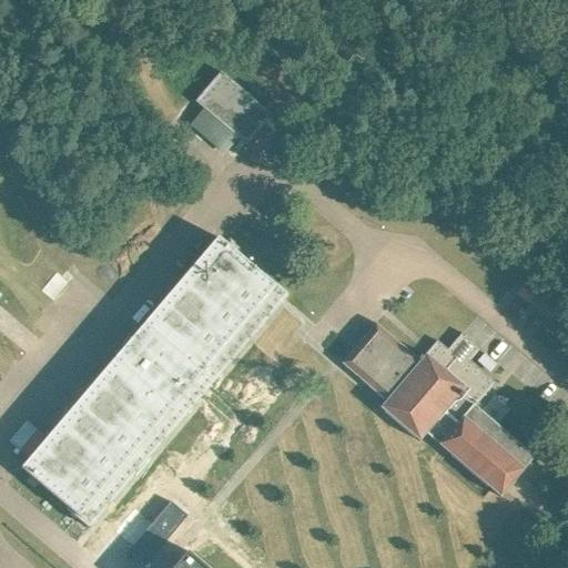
[(246,143),(273,113),(221,69),(195,100),(246,143)]
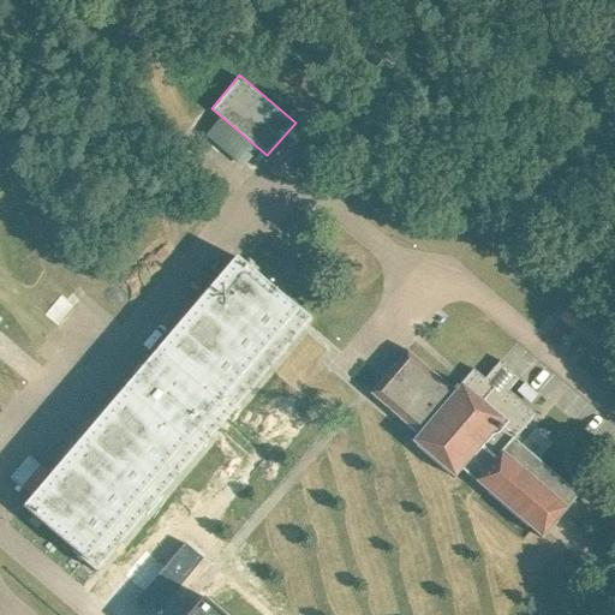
[(311,318),(287,298),(284,296),(237,256),(23,507),(72,549),(71,550),(72,550),(71,551),(95,572),(96,571),(97,571),(311,320),(310,320),(311,318)]
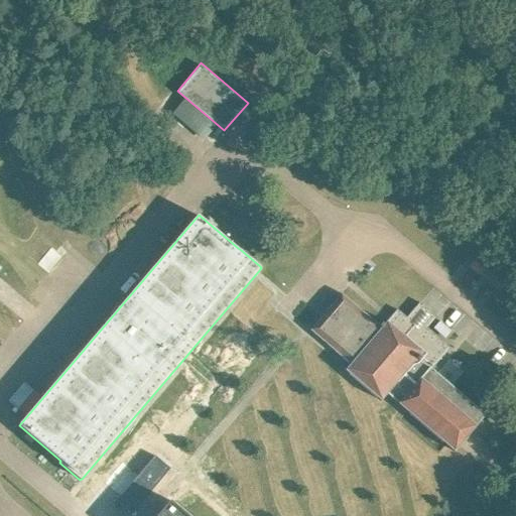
[(455,452),(472,432),(477,426),(476,425),(485,415),(431,369),(449,348),(426,328),(436,316),(419,302),(406,317),(397,309),(384,325),(381,324),(379,326),(341,293),(309,331),(350,365),(345,371),(381,401),(387,394),(455,452)]
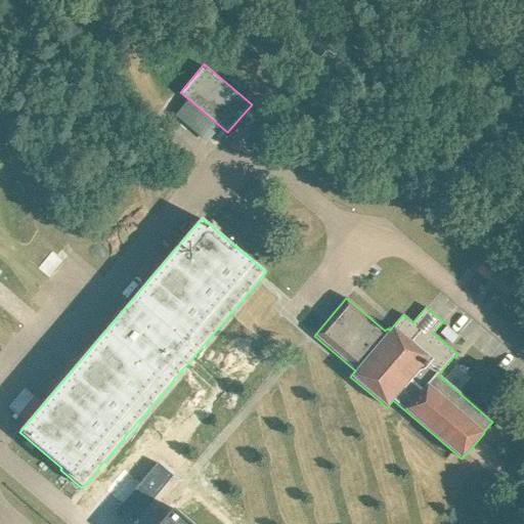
[(158,464),(131,495),(146,509),(174,477),(158,464)]
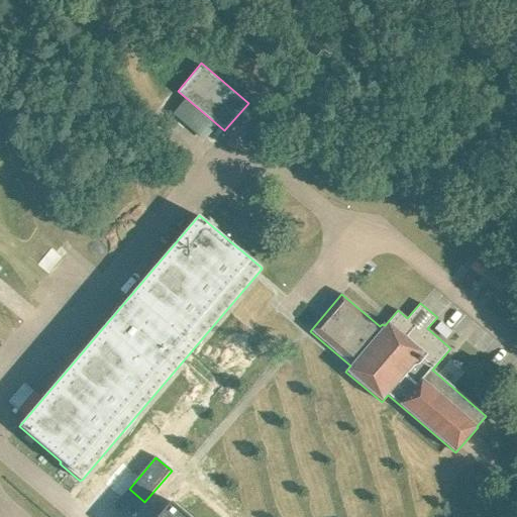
[(131,516),(144,502),(129,489),(116,504),(131,516)]
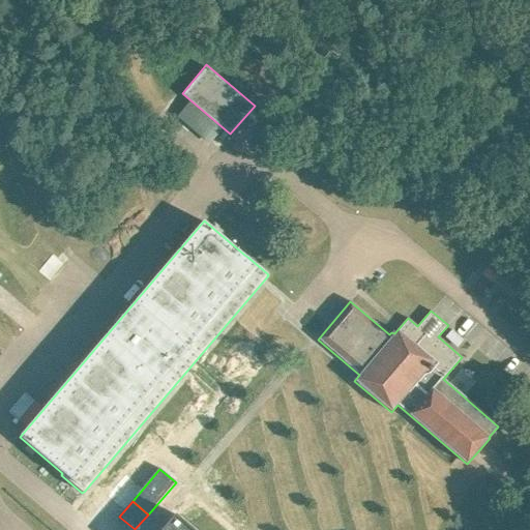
[(192,529),(175,516),(162,529),(192,529)]
